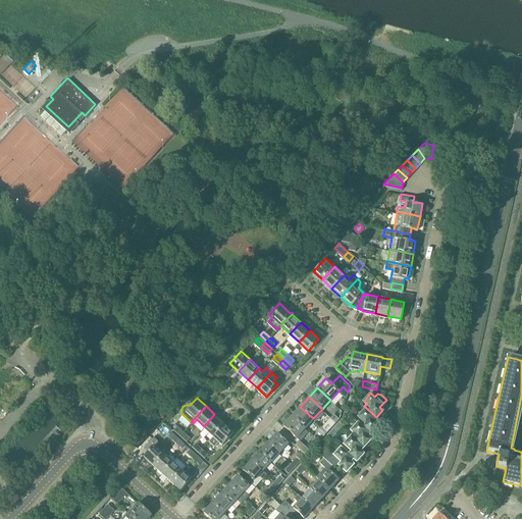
[(292,415),(305,427),(313,418),(300,407),(292,415)]
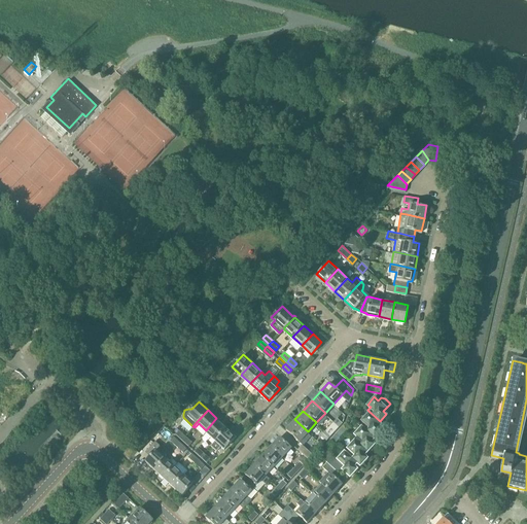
[(362,425),(375,437),(381,429),(379,426),(382,423),(379,421),(380,421),(370,412),(362,420),(365,422),(362,425)]
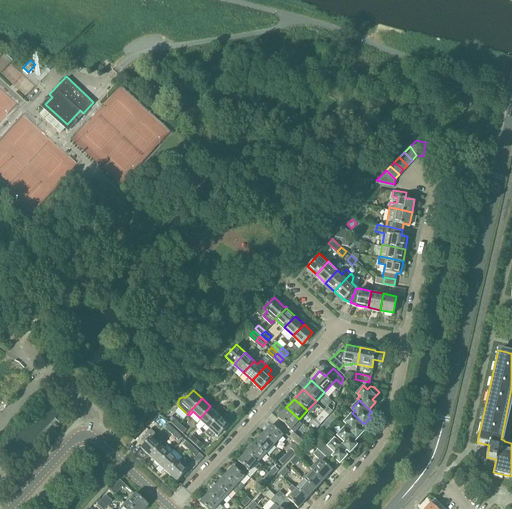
[(333,410),(328,405),(324,409),(330,414),(333,410)]
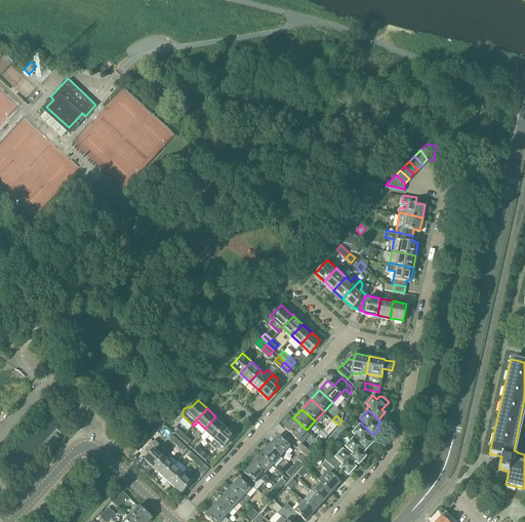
[(214,437),(226,425),(215,416),(205,429),(214,437)]
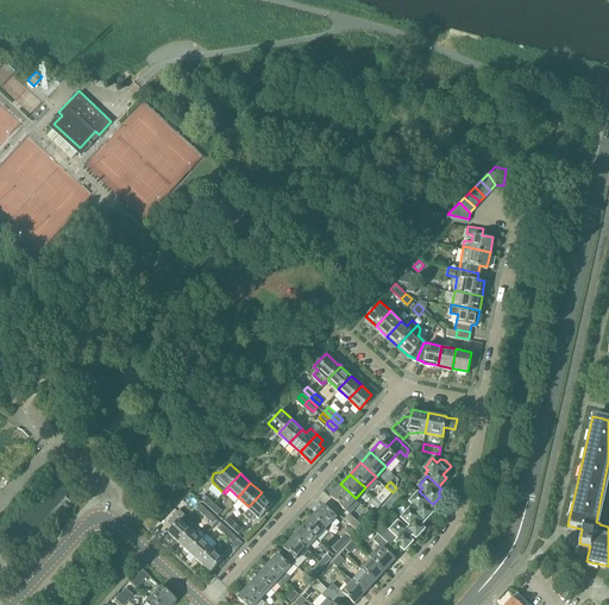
[(356,498),(340,484),(331,495),(346,509),(356,498)]
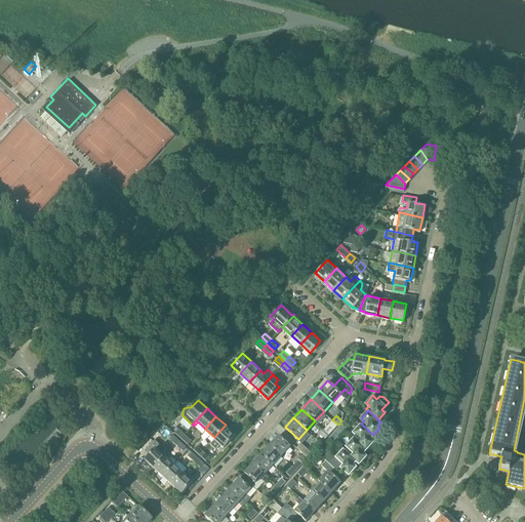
[(324,428),(329,434),(338,425),(332,419),(324,428)]
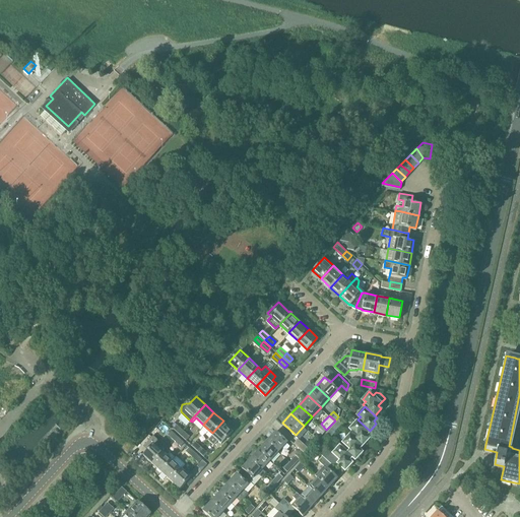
[(350,434),(362,444),(369,437),(366,434),(370,431),(358,419),(350,428),(352,431),(350,434)]
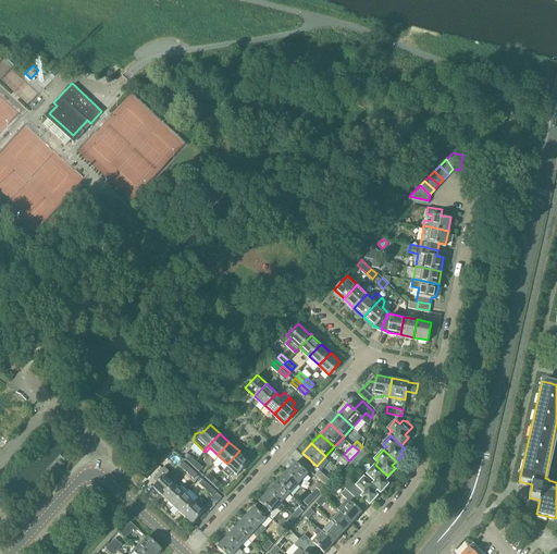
[(229,475),(234,469),(237,472),(249,460),(239,451),(227,464),(223,469),(229,475)]
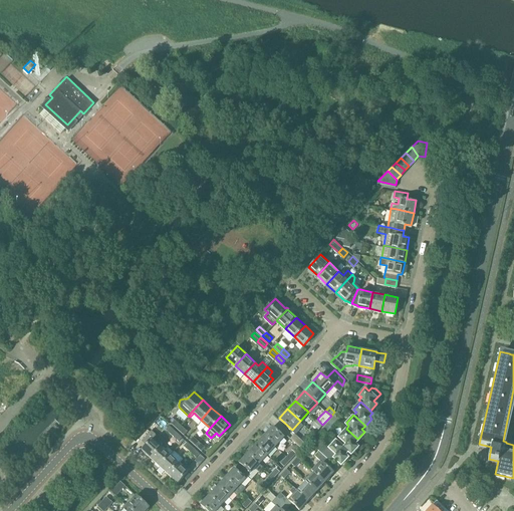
[(175,418),(172,422),(178,427),(181,424),(175,418)]
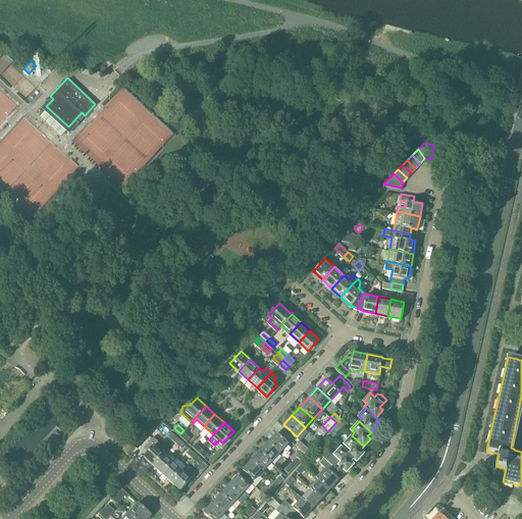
[(324,435),(327,431),(322,426),(318,430),(324,435)]
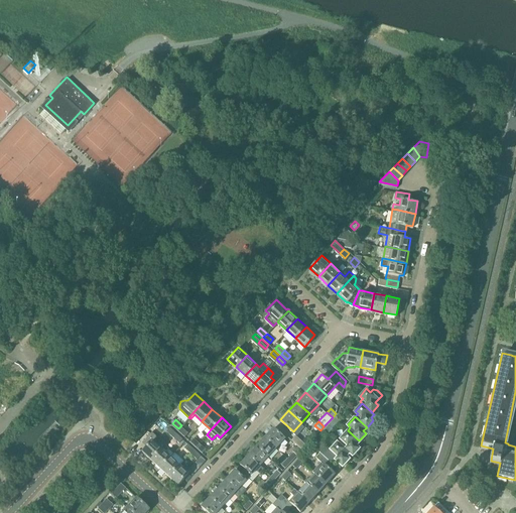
[(169,425),(166,429),(172,435),(175,431),(169,425)]
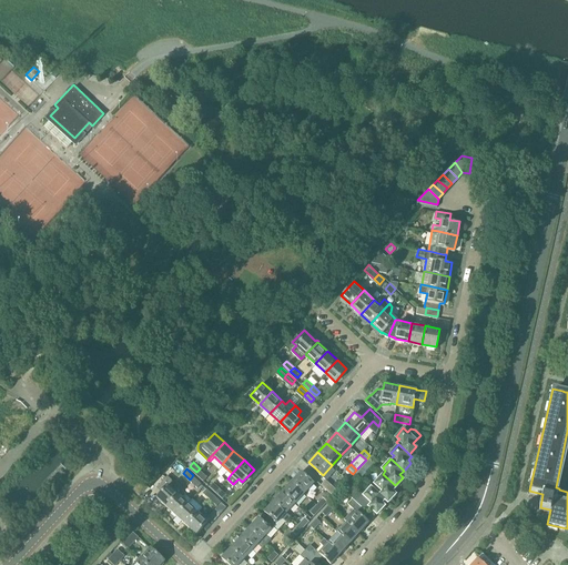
[(203,477),(206,474),(200,468),(196,472),(203,477)]
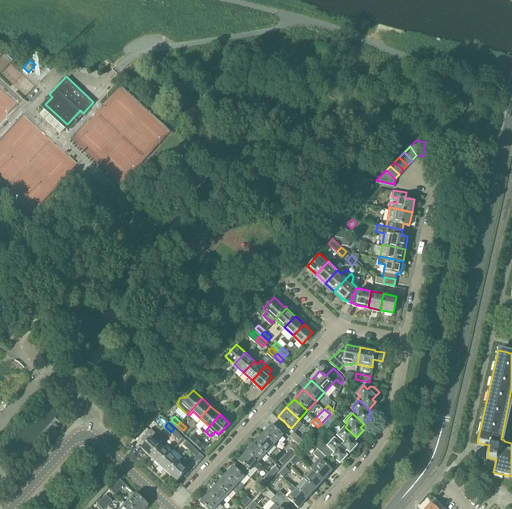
[(263,433),(275,443),(283,434),(271,424),(263,433)]
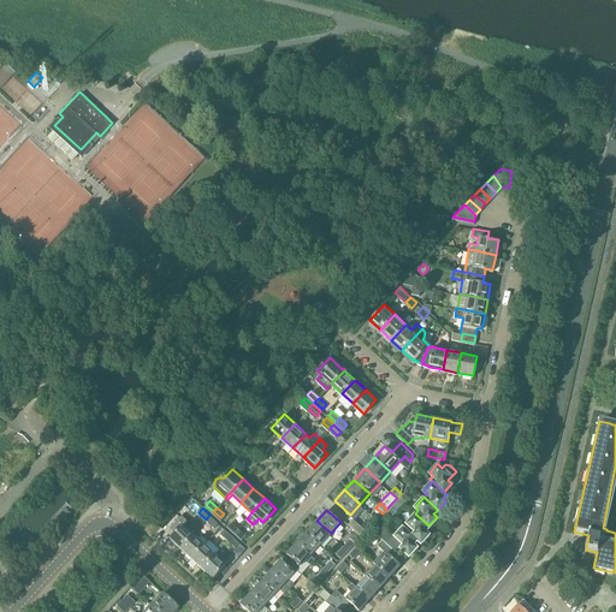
[(181,514),(169,526),(175,530),(169,536),(179,547),(197,528),(193,524),(188,529),(183,524),(187,518),(181,514)]
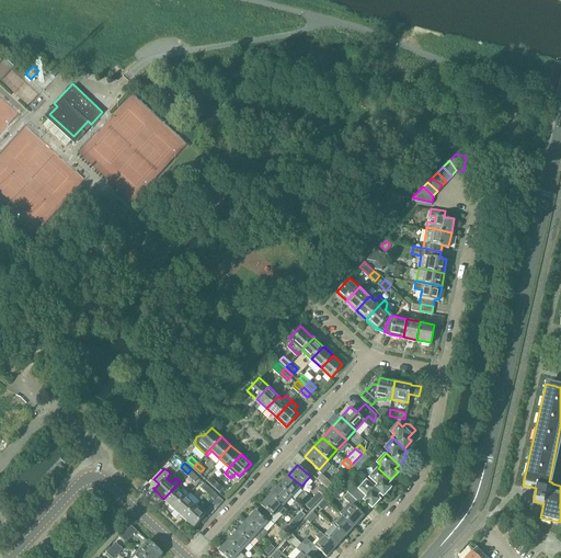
[(378,468),(367,479),(370,482),(380,490),(384,493),(391,486),(388,482),(390,479),(378,468)]
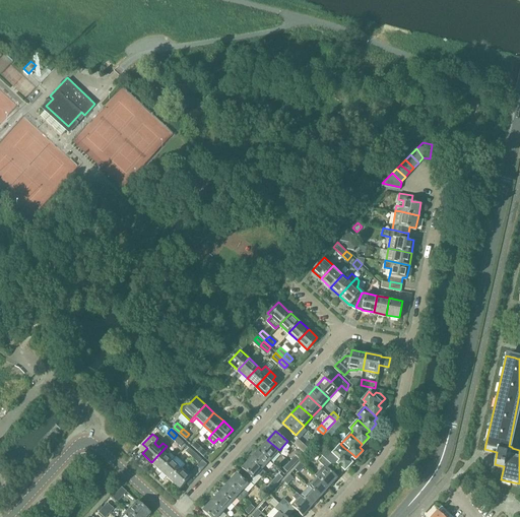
[(180,444),(183,440),(177,435),(174,439),(180,444)]
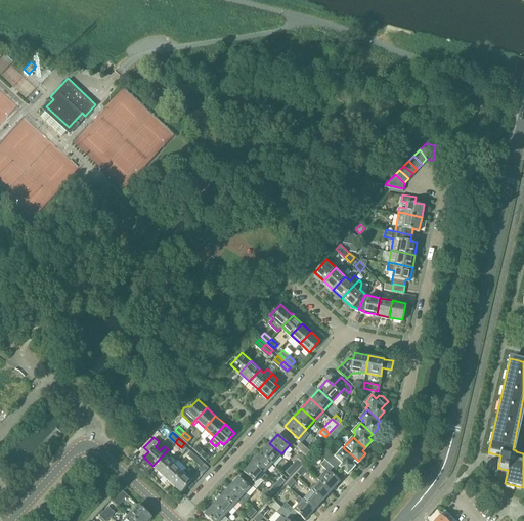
[(308,456),(311,451),(301,441),(297,445),(308,456)]
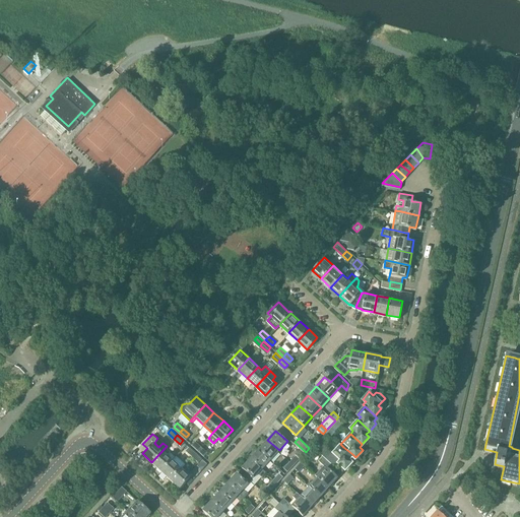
[(195,439),(192,443),(198,449),(201,445),(195,439)]
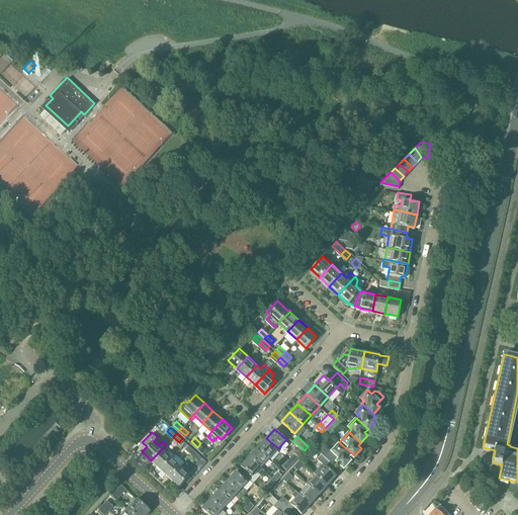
[(258,446),(270,457),(278,448),(266,438),(258,446)]
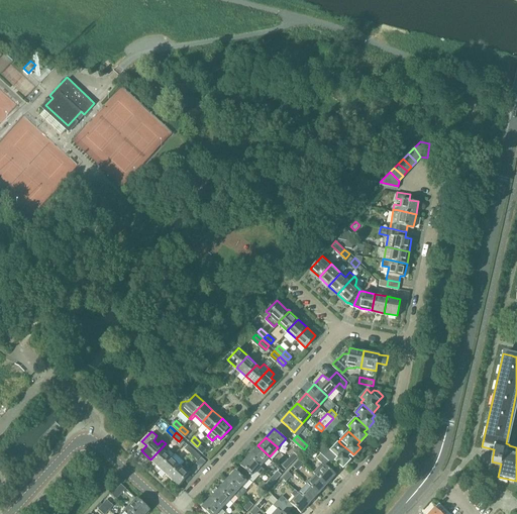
[(332,461),(335,457),(343,466),(350,458),(347,455),(350,451),(341,444),(338,441),(332,448),(325,447),(316,439),(313,443),(321,451),(332,461)]
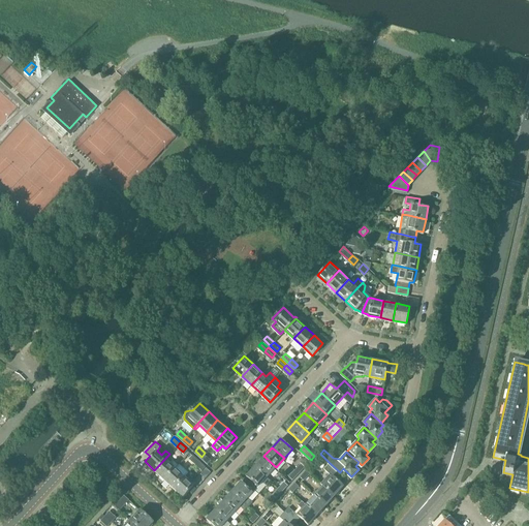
[(208,462),(211,458),(205,453),(201,457),(208,462)]
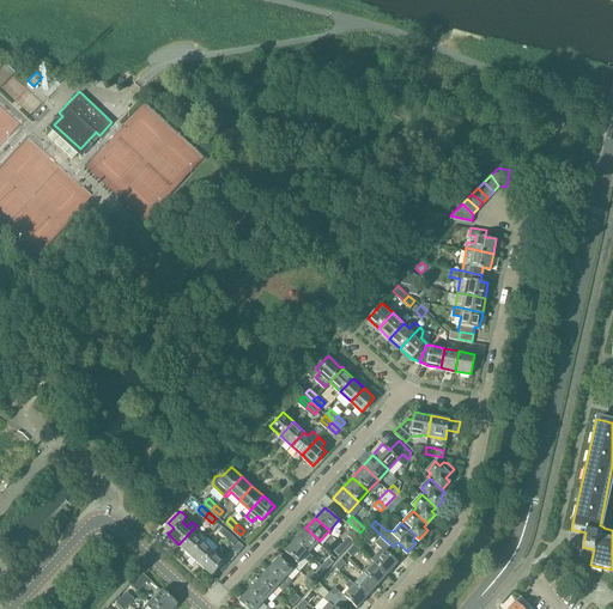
[(189,554),(202,540),(196,535),(201,530),(196,525),(178,544),(189,554)]
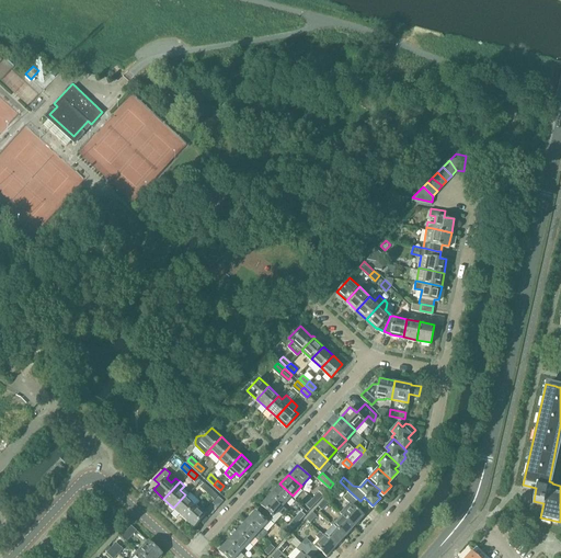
[(204,481),(201,485),(207,491),(212,487),(204,481)]
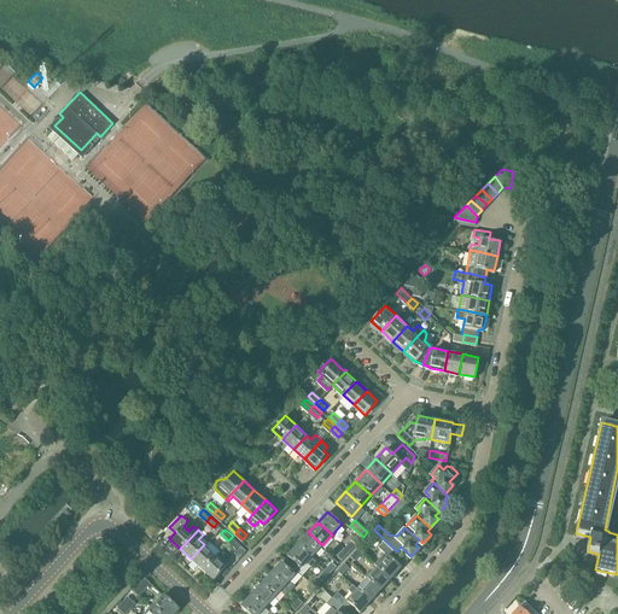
[(298,543),(313,556),(322,545),(308,532),(298,543)]
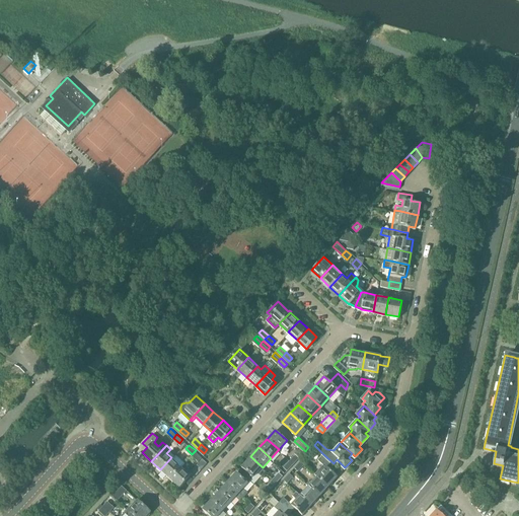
[(198,459),(202,455),(196,450),(192,454),(198,459)]
